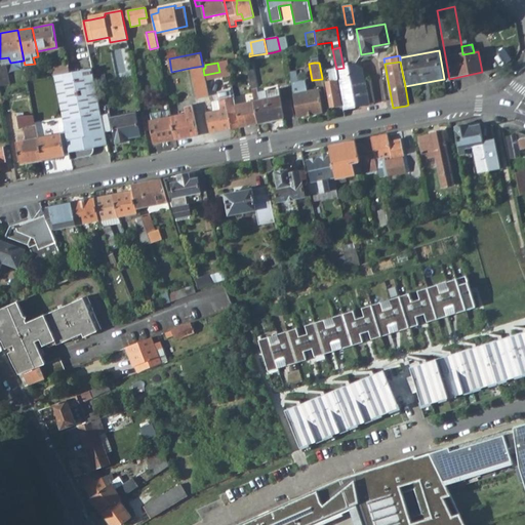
[(344,68),(336,69),(342,106),(344,109),(374,104),(370,82),(365,83),(361,64),(344,68)]
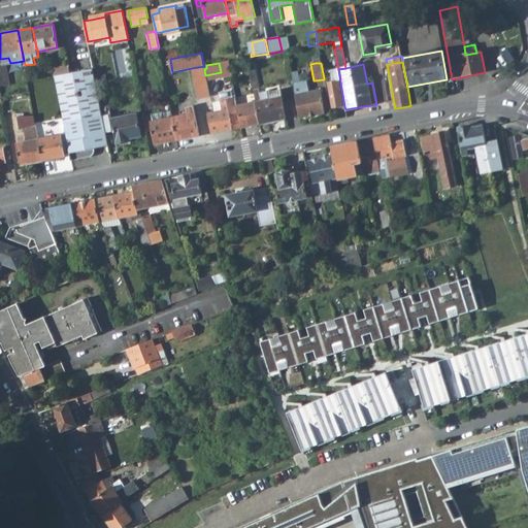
[(204,69),(206,68),(206,65),(204,66),(192,68),(198,98),(209,96),(205,75),(204,69)]
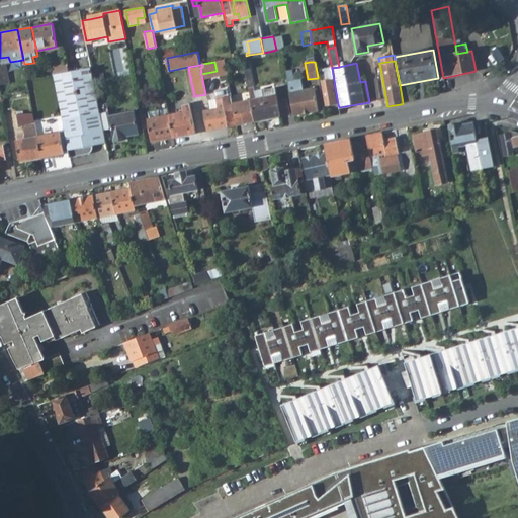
[(0,84),(10,83),(6,65),(0,66),(0,84)]
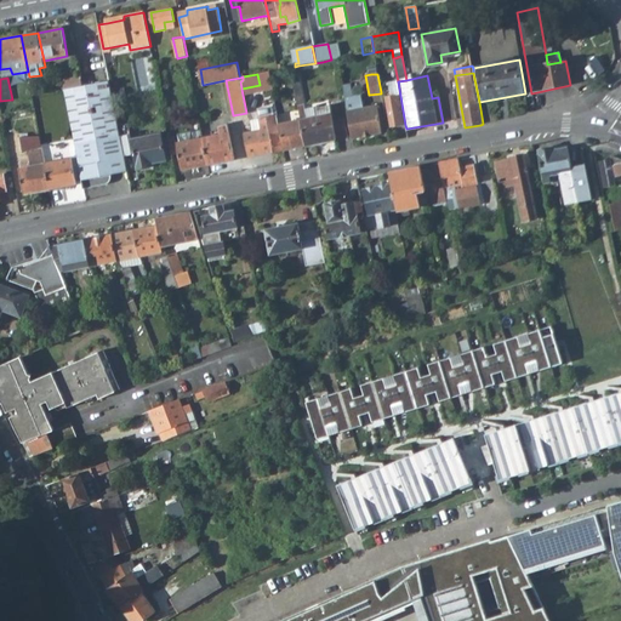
[(66,90),(75,87),(83,86),(81,78),(63,81),(66,90)]
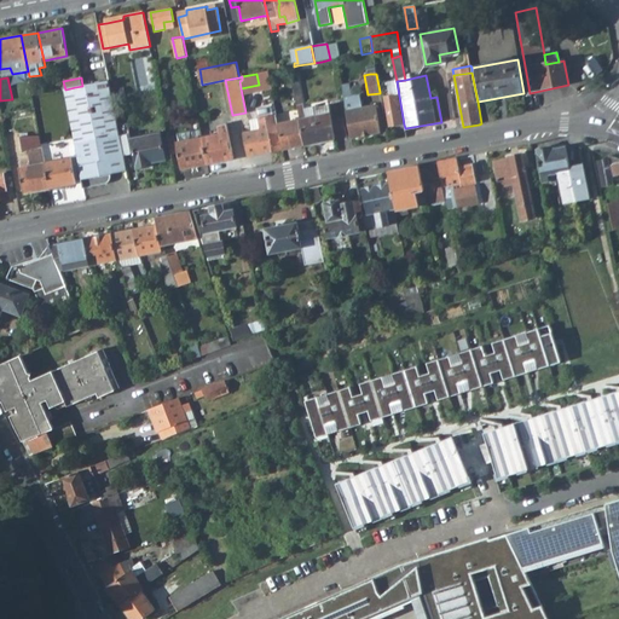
[(300,119),(306,145),(336,139),(336,138),(333,119),(329,104),(325,105),(327,108),(318,109),(317,106),(305,109),(299,79),(293,80),(300,119)]
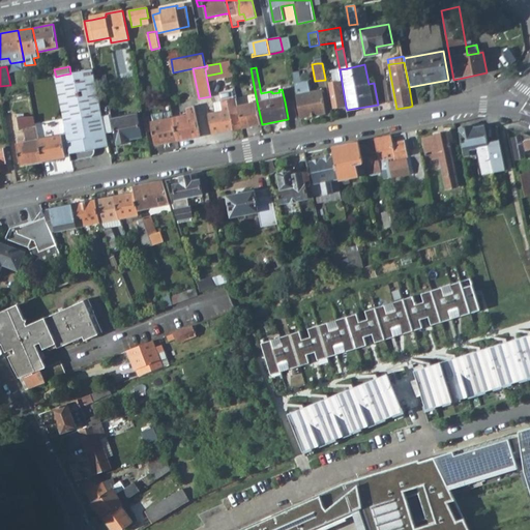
[(109,146),(107,135),(104,116),(101,107),(97,87),(93,69),(70,74),(64,75),(56,77),(68,141),(67,141),(71,162),(90,157),(93,156),(95,153),(95,149),(109,146)]
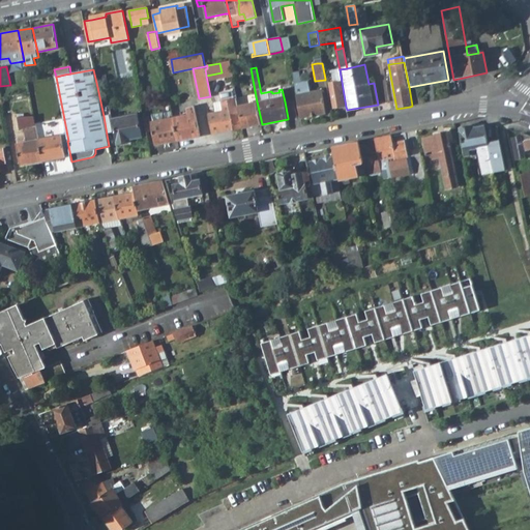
[(340,69),(332,70),(334,82),(329,83),(334,109),(346,107),(340,69)]
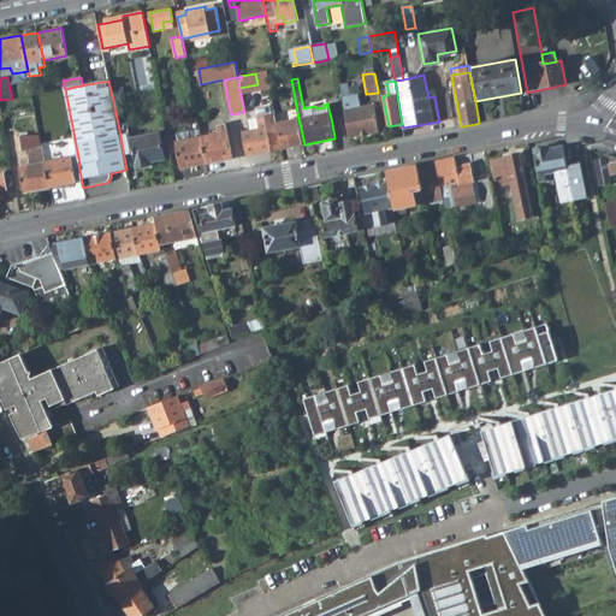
[(360,107),(357,94),(349,95),(342,98),(344,110),(360,107)]
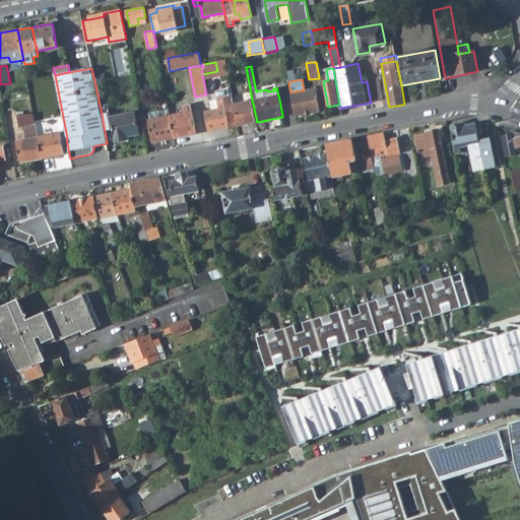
[(319,111),(315,88),(304,90),(290,92),(295,116),(296,116),(319,111)]
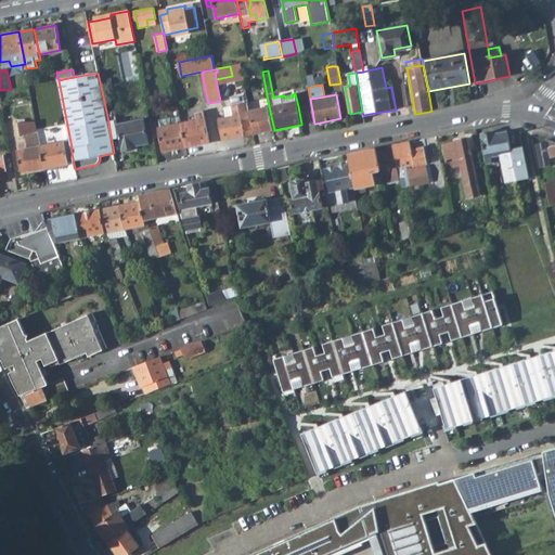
[(248,103),(232,107),(234,116),(227,117),(219,119),(223,140),(254,133),(249,111),(248,103)]
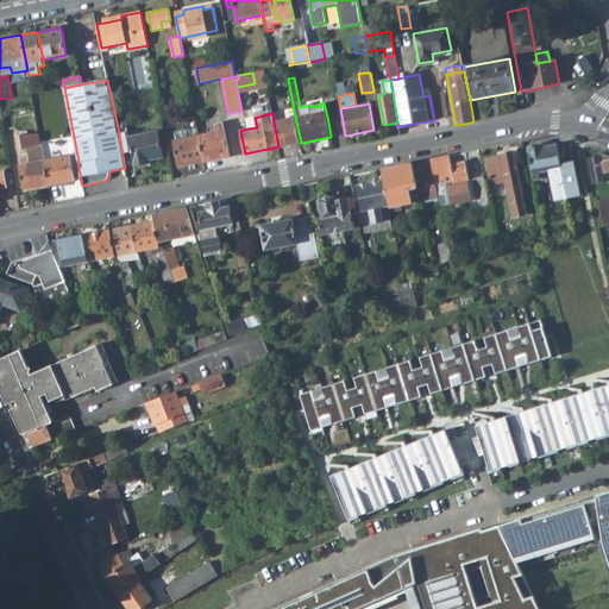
[(327,117),(331,136),(341,133),(338,115),(327,117)]
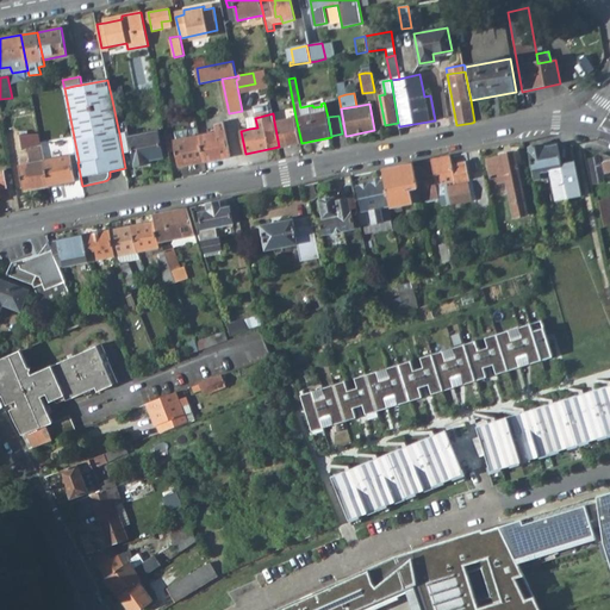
[(279,147),(302,143),(296,117),(274,122),(279,147)]
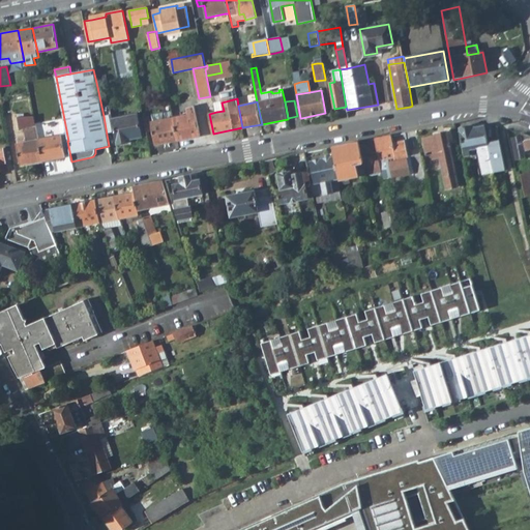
[(216,112),(224,111),(222,102),(214,104),(216,112)]
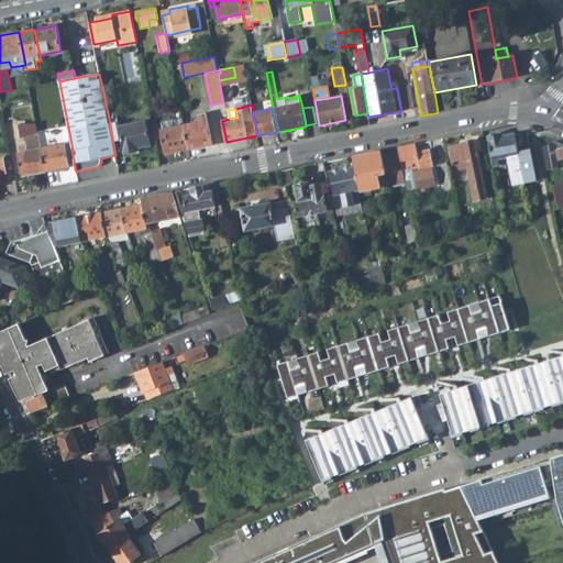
[(108,113),(110,123),(119,122),(117,112),(108,113)]
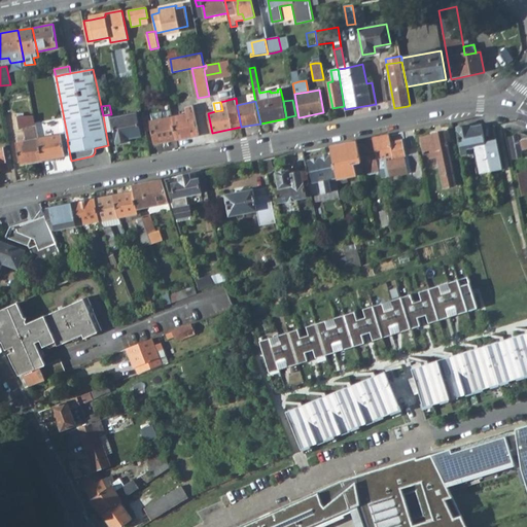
[(173,116),(177,139),(200,135),(194,106),(186,107),(187,114),(180,115),(173,116)]
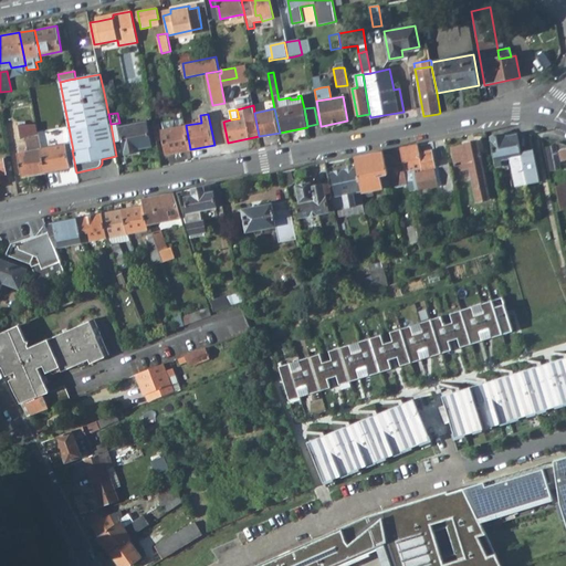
[(177,122),(177,127),(186,125),(184,118),(176,119),(177,122)]
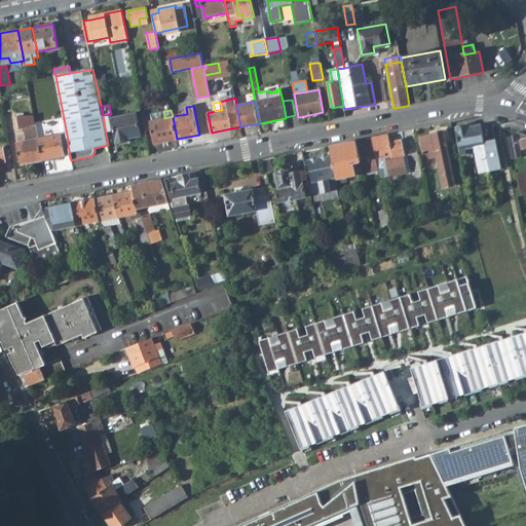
[(141,136),(137,113),(112,118),(111,114),(103,115),(106,134),(114,132),(117,144),(128,142),(127,139),(141,136)]
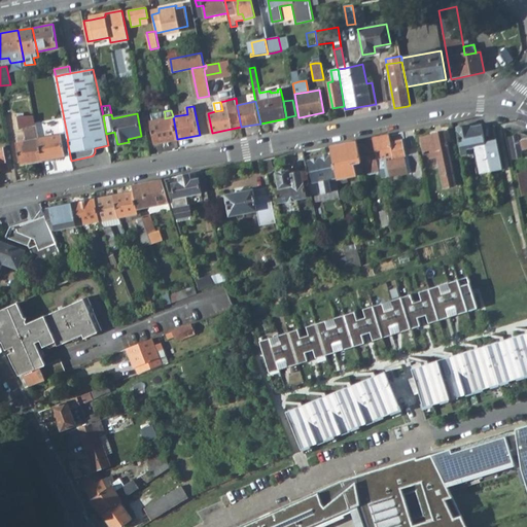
[(150,116),(150,115),(143,116),(145,131),(152,130),(155,144),(177,139),(173,116),(165,118),(165,113),(150,116)]
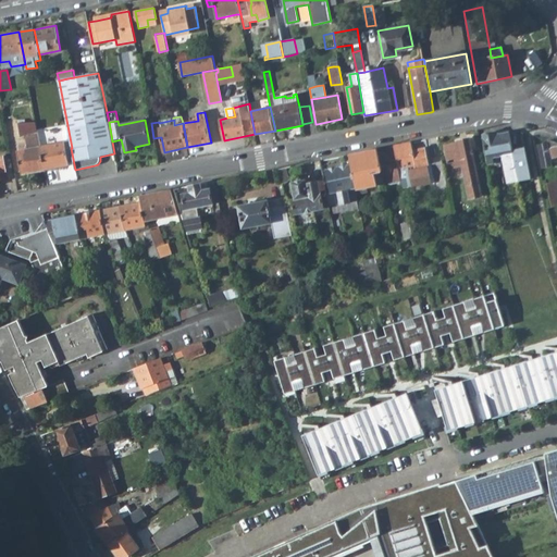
[(38,131),(26,133),(29,148),(17,150),(22,174),(46,170),(40,146),(39,139),(38,131)]
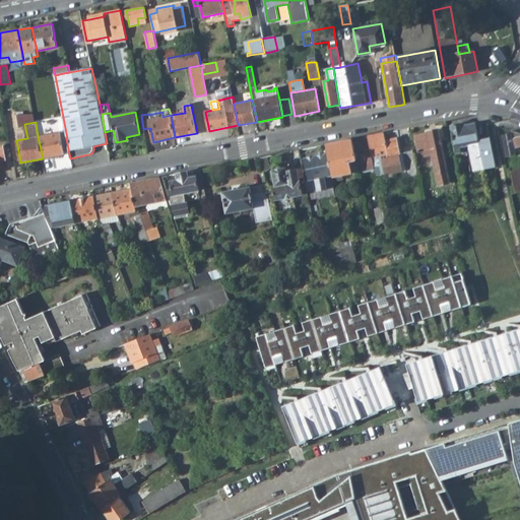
[(461,152),(461,147),(469,145),(472,144),(474,152),(471,153),(475,172),(485,170),(482,155),(477,132),(476,123),(462,126),(461,124),(452,126),(451,127),(456,153),(461,152)]
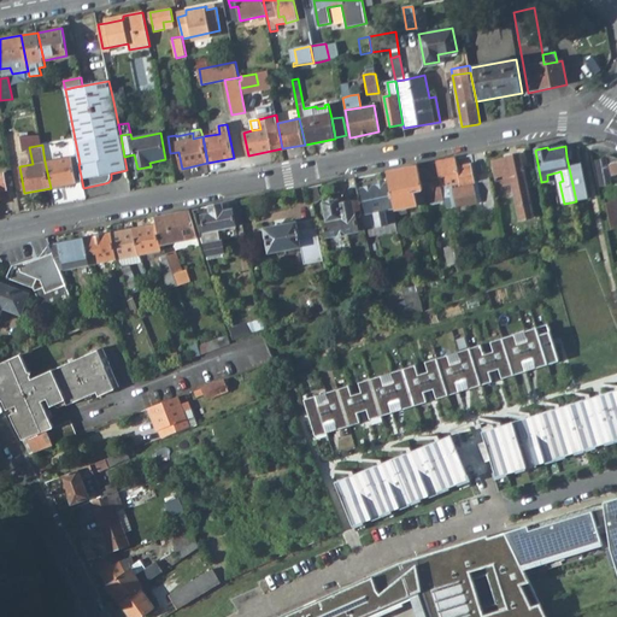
[(494,162),(499,187),(513,184),(521,221),(535,218),(521,153),(509,157),(509,159),(494,162)]
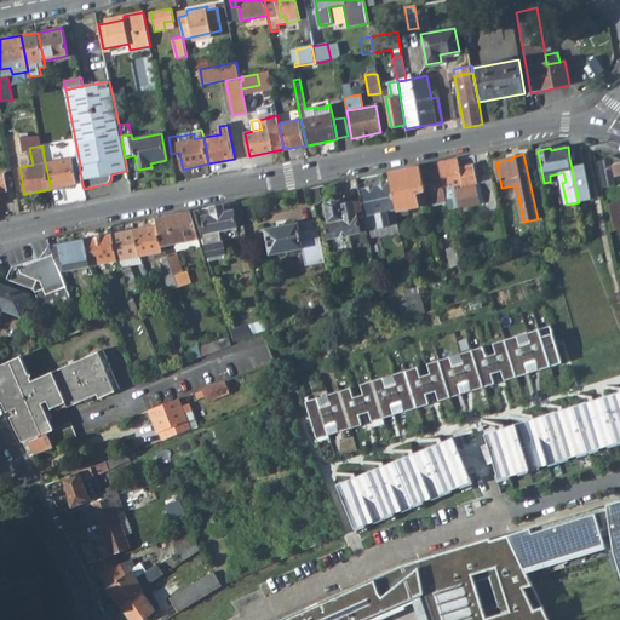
[(45,162),(51,189),(76,184),(72,158),(50,162),(45,162)]
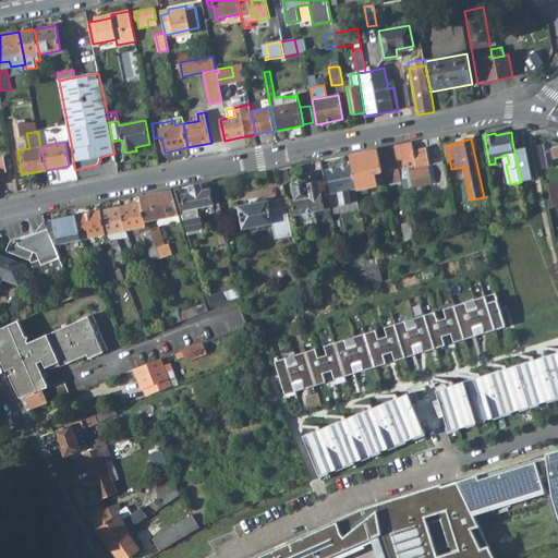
[(413,143),(396,146),(397,150),(401,174),(403,182),(404,189),(433,183),(429,166),(426,149),(415,152),(413,143)]
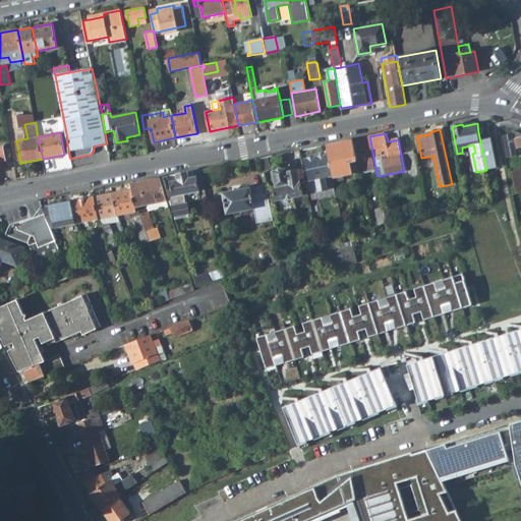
[(329,154),(334,176),(334,178),(353,174),(352,173),(351,162),(358,161),(354,143),(354,139),(328,145),(329,154)]
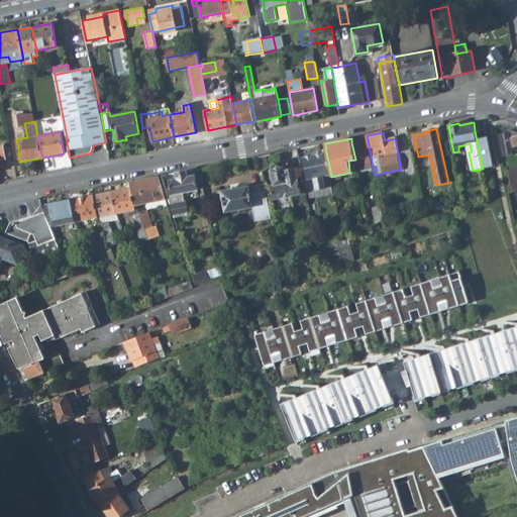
[(372,162),(368,139),(351,142),(355,160),(357,170),(357,172),(363,171),(360,159),(368,158),(369,162),(372,162)]
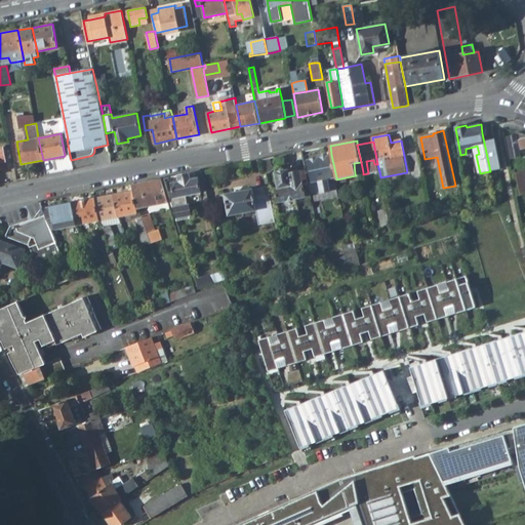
[(422,175),(418,153),(408,155),(411,171),(413,177),(422,175)]
